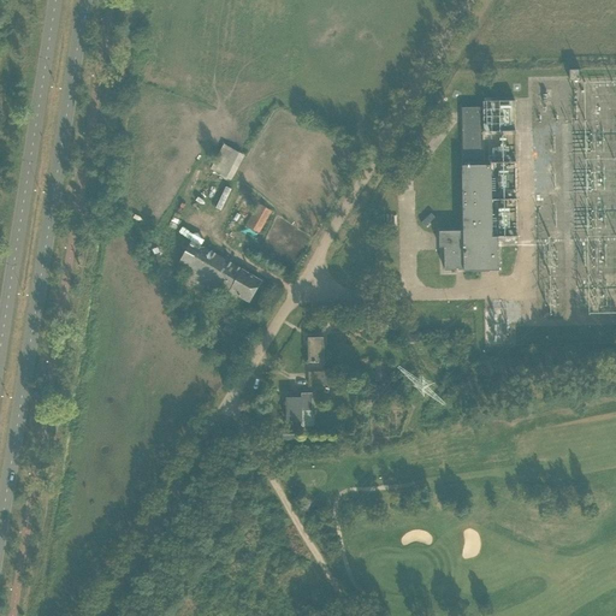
[(569,70),(569,81),(580,81),(580,70),(569,70)]
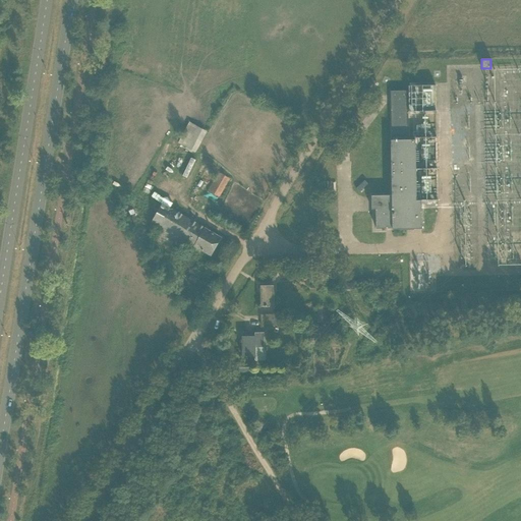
[(435,84),(408,84),(409,112),(423,112),(423,106),(436,105),(435,84)]
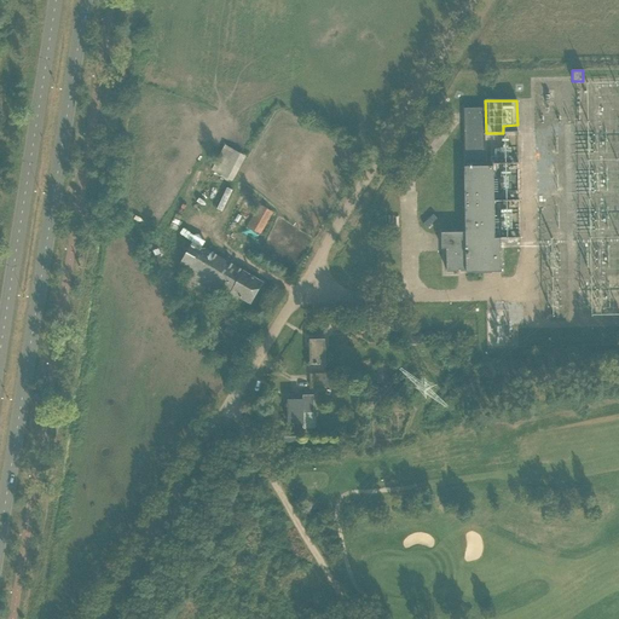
[(499,272),(501,272),(501,238),(493,238),(492,166),(485,166),(484,109),(464,109),(464,166),(463,166),(464,231),(440,232),(441,249),(446,249),(446,272),(466,271),(466,272),(467,272),(499,271),(499,272)]
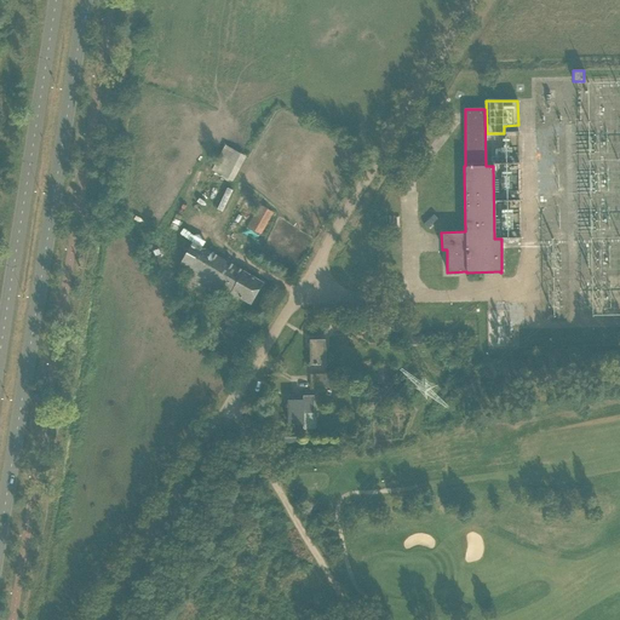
[(225,144),(212,168),(233,181),(246,155),(225,144)]
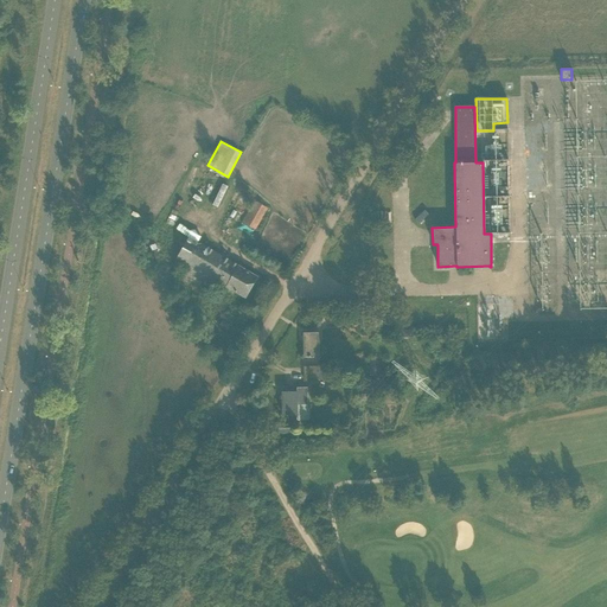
[(240,223),(253,230),(267,208),(254,199),(240,223)]
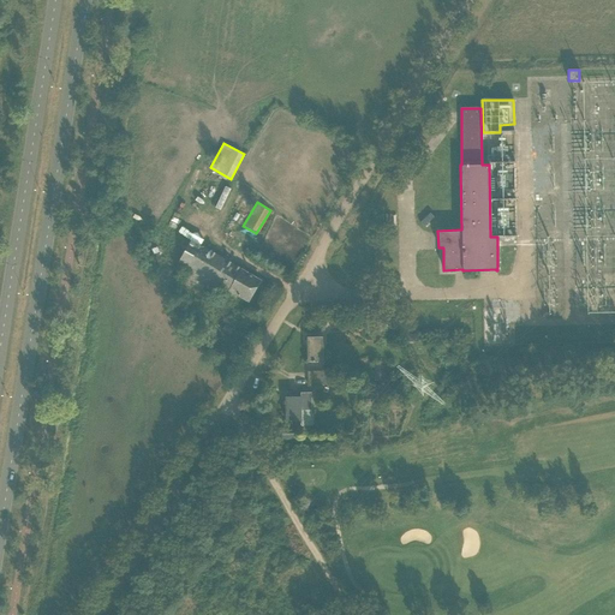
[(185,250),(178,262),(190,268),(187,273),(183,270),(181,274),(210,291),(216,294),(221,286),(248,300),(260,280),(249,274),(233,266),(233,264),(215,255),(203,248),(191,240),(186,246),(185,250)]
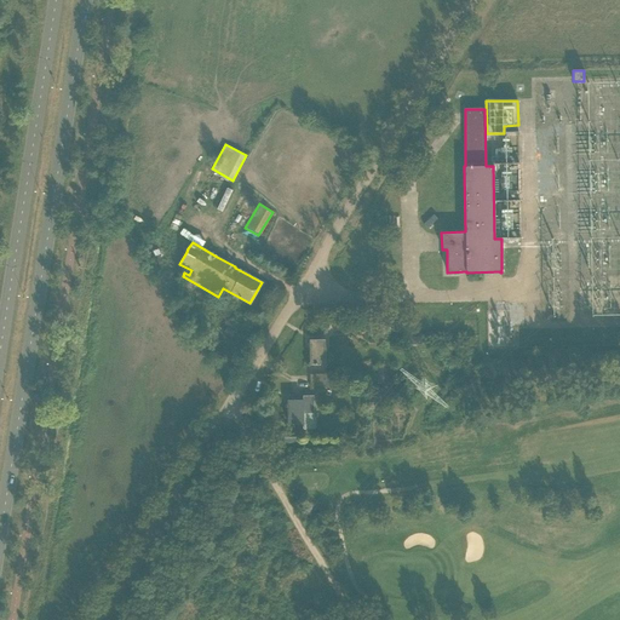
[(310,340),(310,365),(326,363),(326,339),(310,340)]
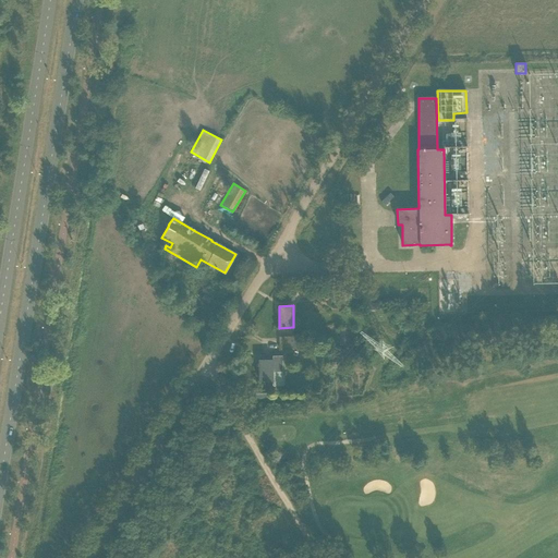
[(273,360),(259,361),(259,383),(274,381),(274,373),(283,372),(282,356),(273,356),(273,360)]
